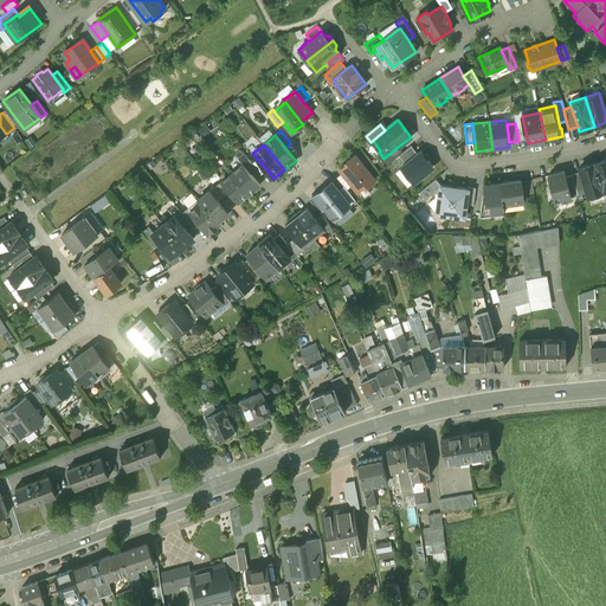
[(403,153),(399,155),(406,165),(418,154),(412,146),(403,153)]
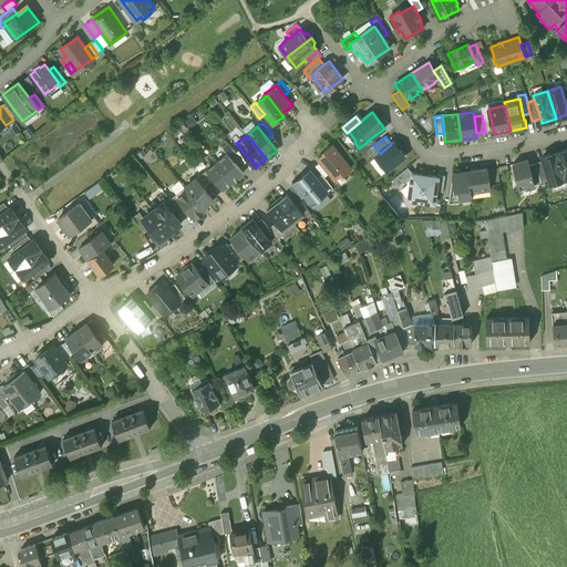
[(372,137),(359,148),(363,153),(373,145),(377,143),(372,137)]
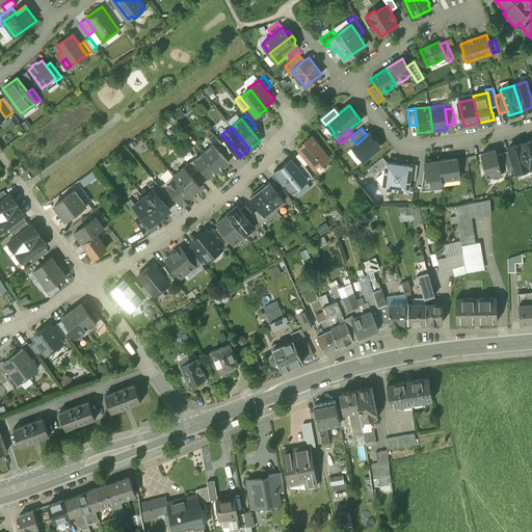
[(213,143),(220,152),(224,148),(221,143),(214,134),(209,138),(213,143)]
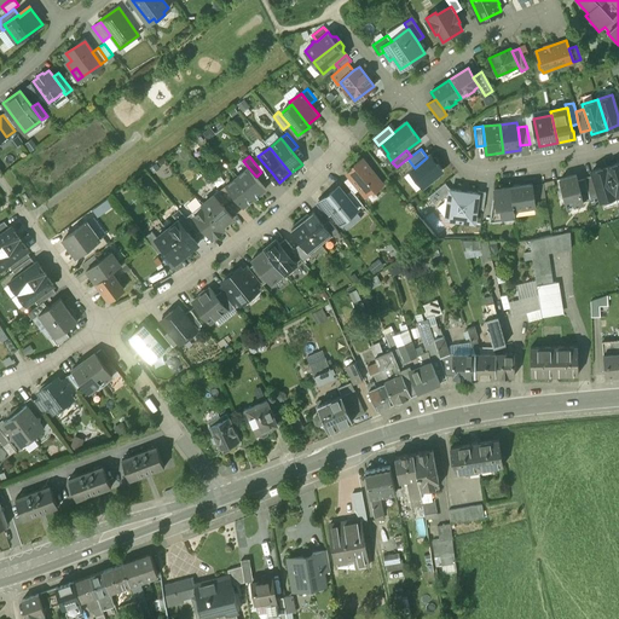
[(429,156),(427,157),(415,168),(410,172),(422,186),(443,171),(429,156)]
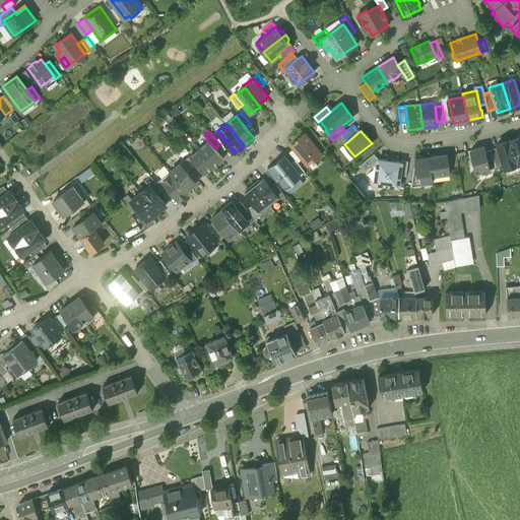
[(291,145),(294,148),(303,158),(307,164),(313,158),(315,160),(322,153),(305,133),(298,139),(299,140),(291,145)]
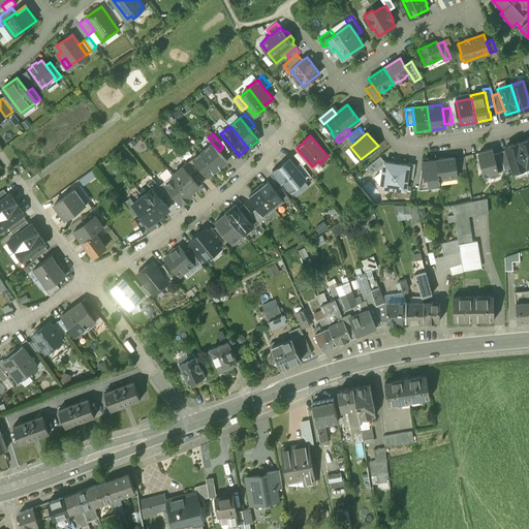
[(220,143),(223,147),(227,152),(232,148),(224,138),(220,143)]
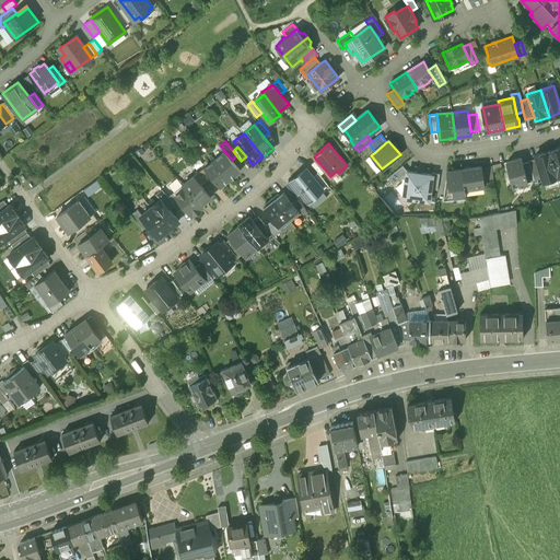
[(559,147),(549,150),(557,177),(559,176),(559,147)]
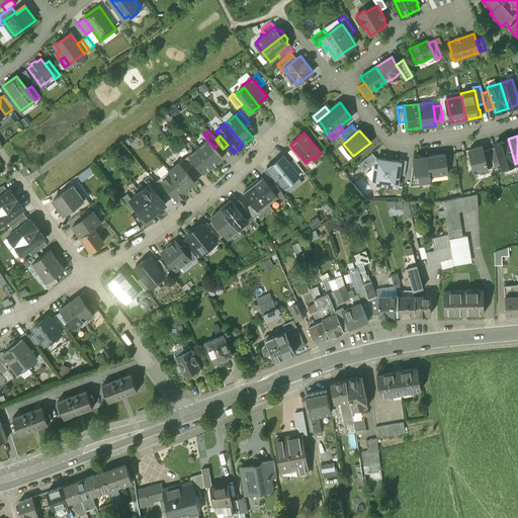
[(503,168),(515,164),(508,139),(495,143),(496,147),(502,164),(503,168)]
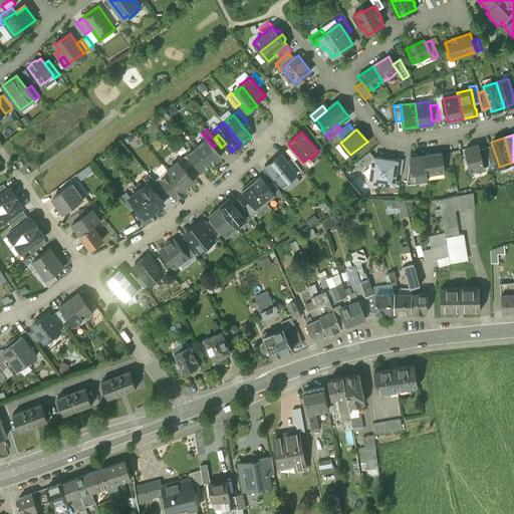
[(197,147),(211,165),(221,157),(213,147),(206,139),(197,147)]
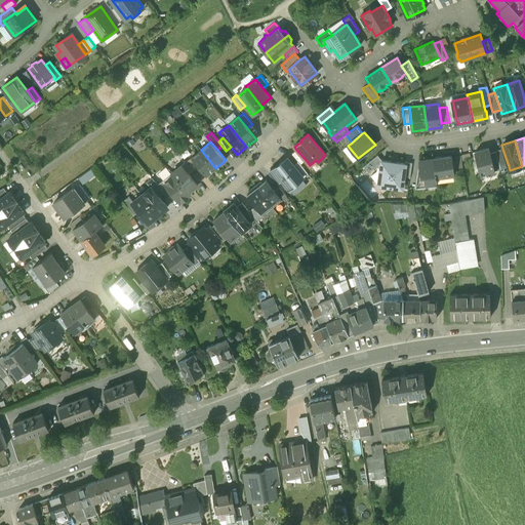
[(475,166),(478,167),(479,167),(481,175),(495,172),(494,171),(490,153),(488,148),(475,152),(477,159),(475,159),(474,162),(475,166)]
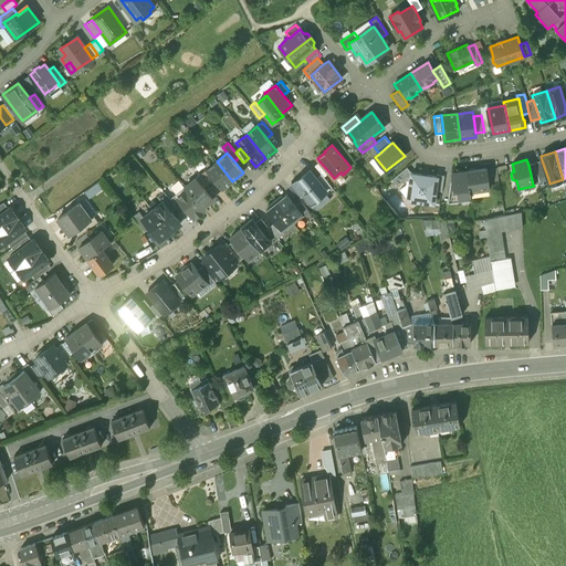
[(535,164),(540,181),(548,179),(542,160),(534,163),(535,164)]
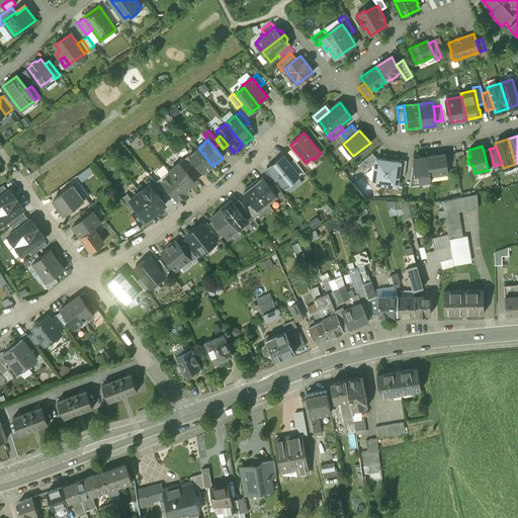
[(198,148),(189,156),(195,164),(203,173),(212,166),(198,148)]
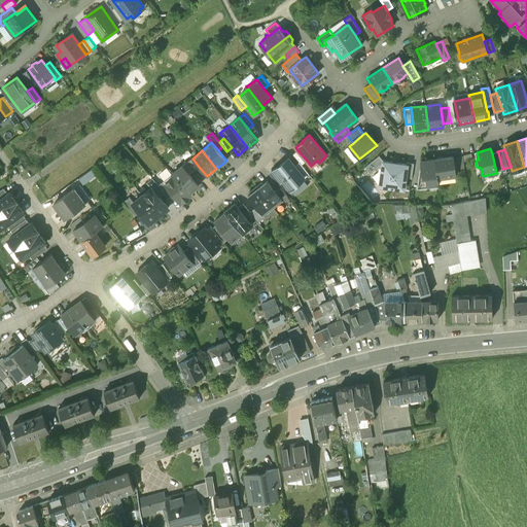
[(300,162),(302,165),(307,161),(297,150),(293,154),(300,162)]
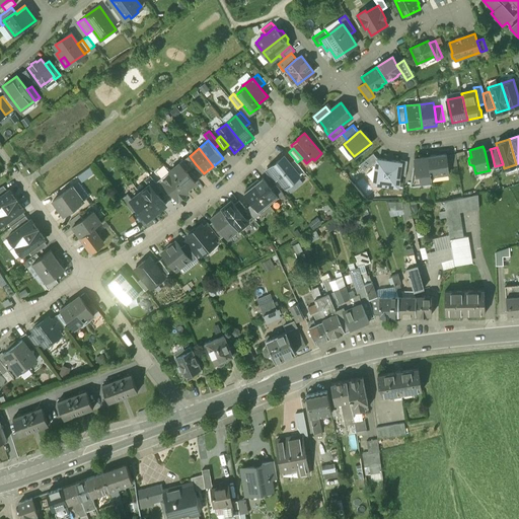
[(485,151),(489,169),(495,167),(495,166),(491,150),(485,151)]
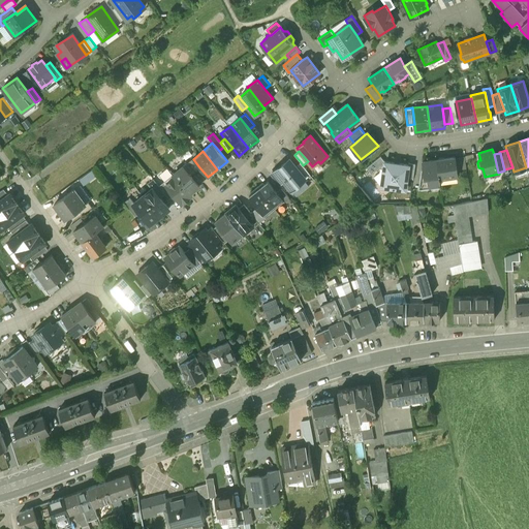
[(384,162),(385,162),(380,156),(366,167),(372,175),(379,168),(383,169),(384,162)]
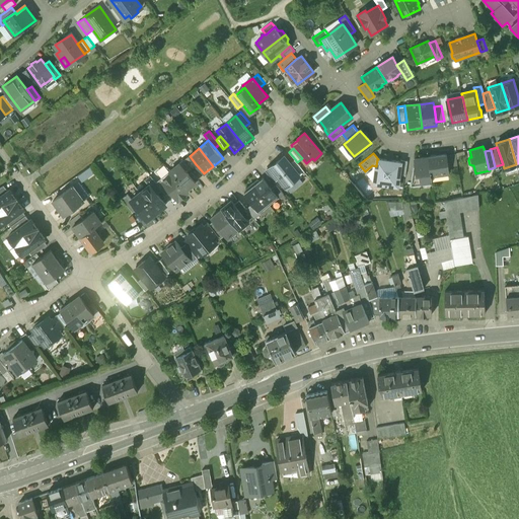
[(428,157),(431,175),(449,172),(446,154),(428,157)]
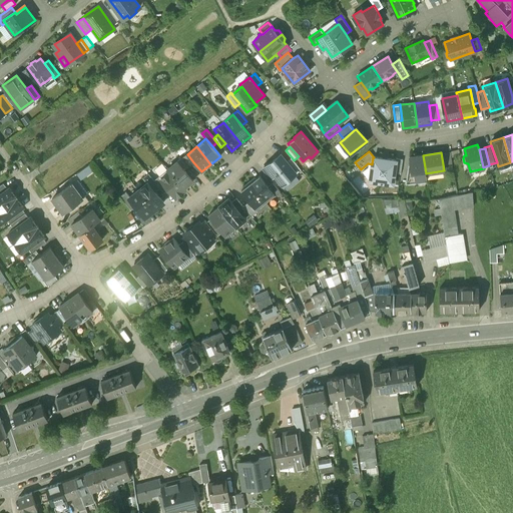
[(182,157),(189,166),(193,162),(187,154),(186,154),(182,157)]
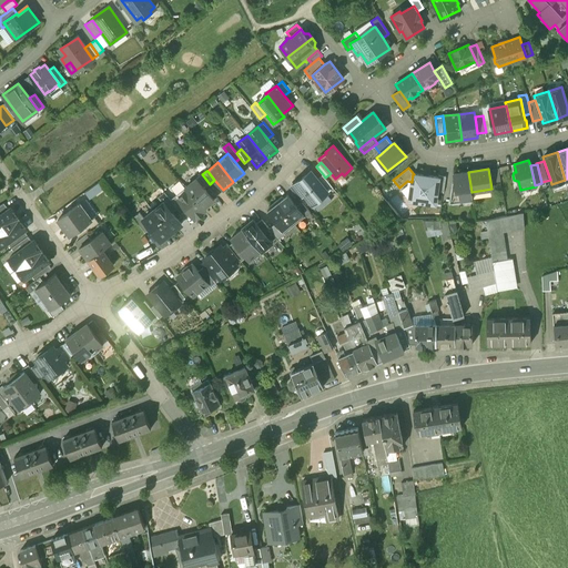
[(295,183),(304,194),(312,204),(327,192),(327,191),(317,179),(311,171),(295,183)]
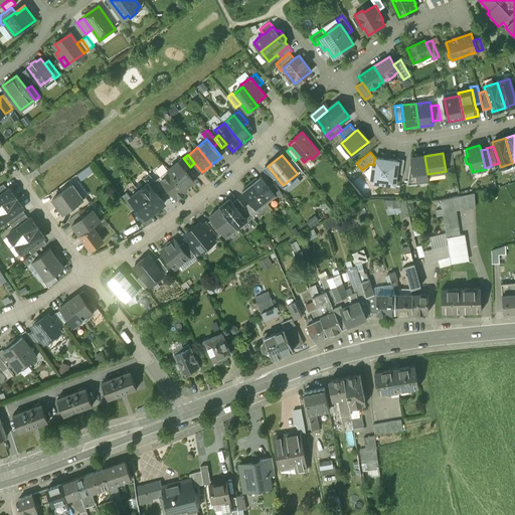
[(409,169),(407,183),(428,180),(427,174),(424,156),(410,158),(412,170),(409,169)]
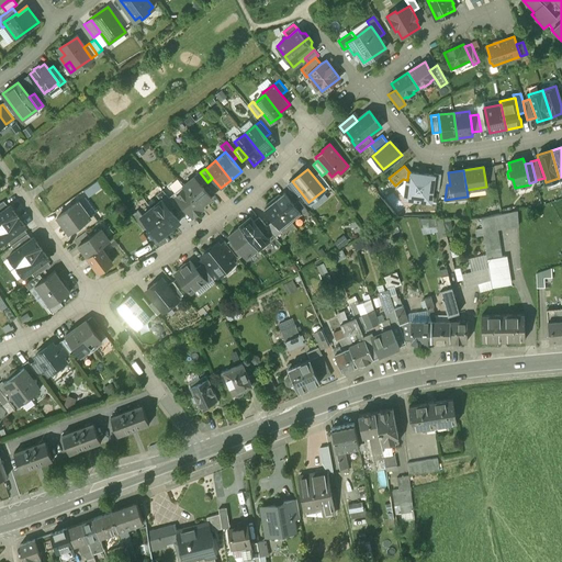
[(194,177),(203,187),(208,182),(200,172),(194,177)]
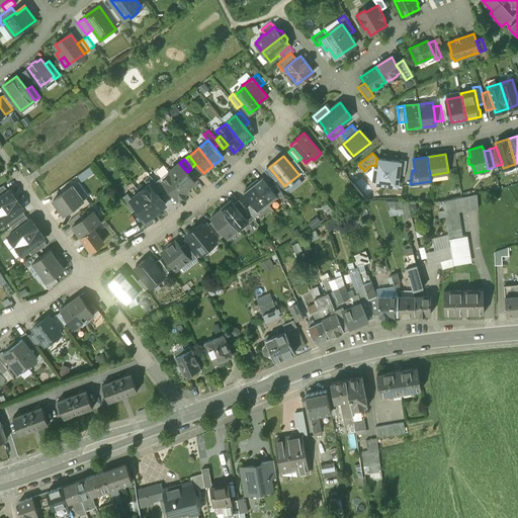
[(298,174),(298,175),(298,176),(304,171),(296,162),(294,159),(289,163),(298,174)]
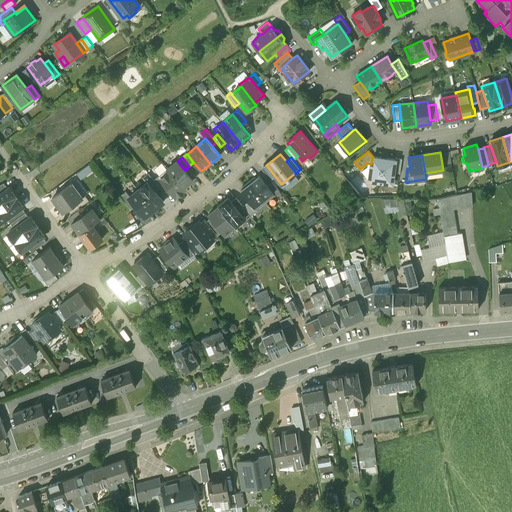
[(379,158),(373,157),(372,157),(371,164),(368,180),(380,182),(379,183),(381,183),(381,182),(392,184),(394,172),(396,160),(395,160),(389,159),(379,157),(379,158)]
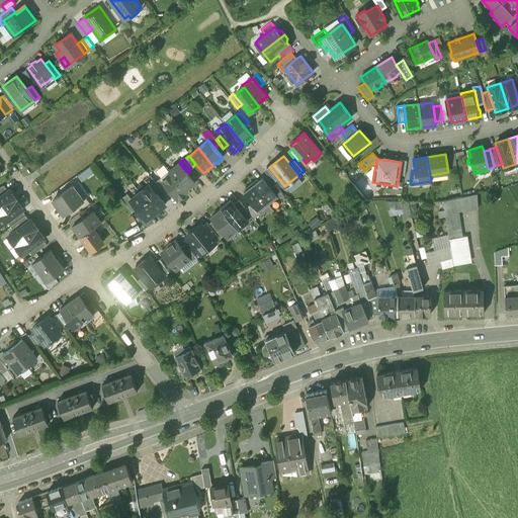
[(170,170),(185,190),(195,182),(187,172),(179,163),(170,170)]
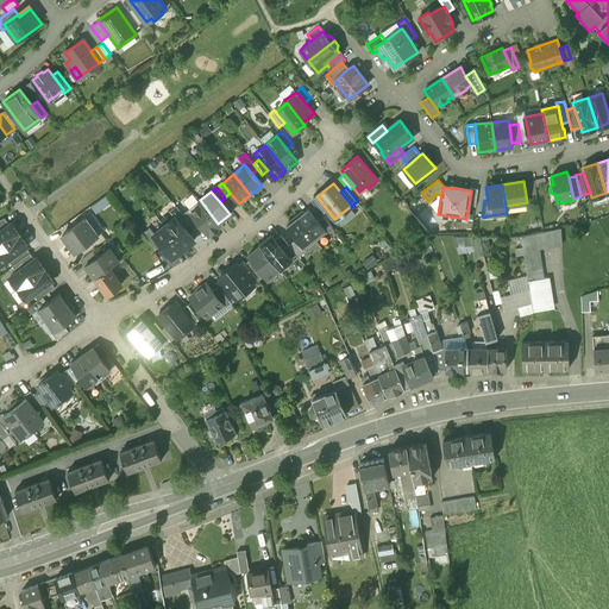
[(316,196),(312,201),(320,212),(326,208),(316,196)]
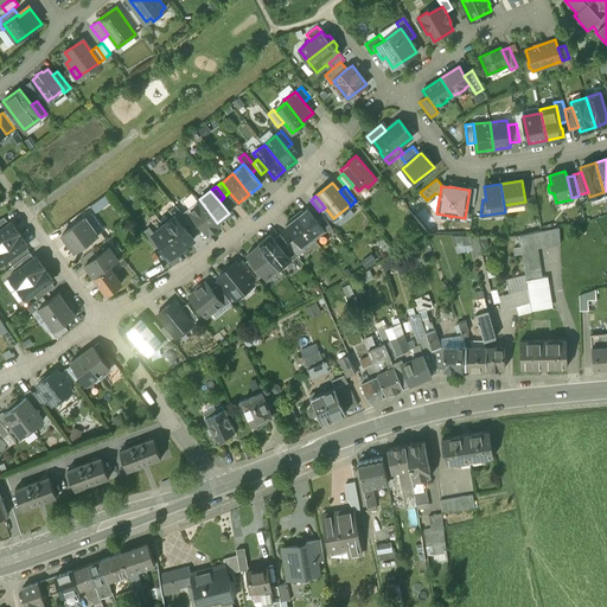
[(187,209),(199,223),(209,235),(219,225),(217,223),(199,199),(187,209)]
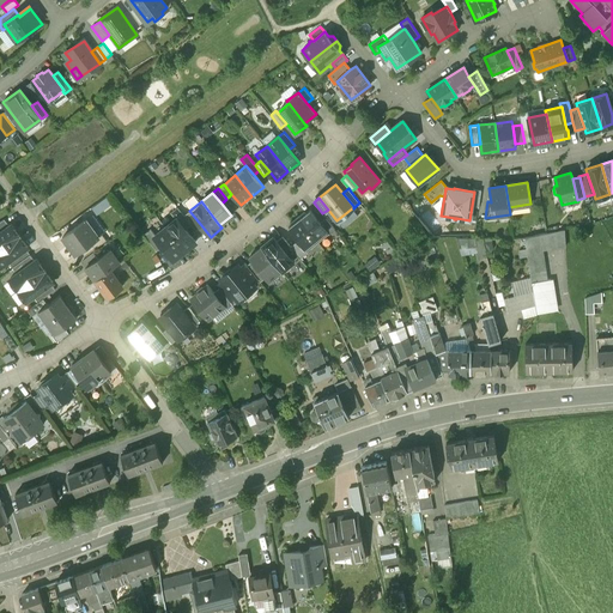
[(177,207),(170,213),(176,219),(177,218),(186,229),(190,224),(183,216),(177,207)]
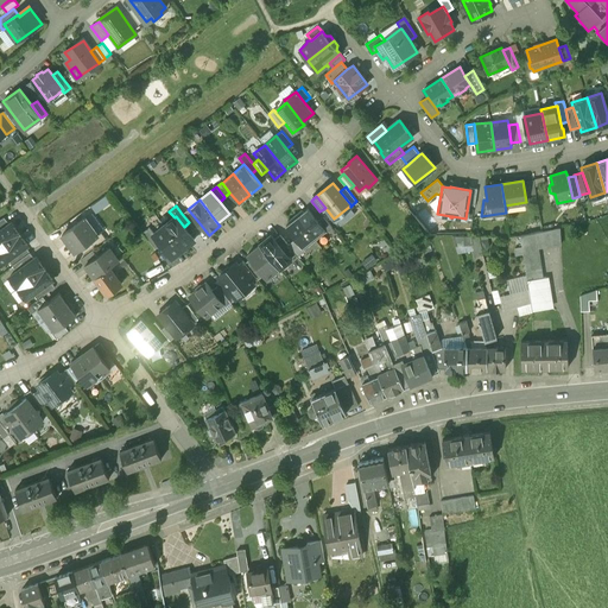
[(182,214),(189,222),(194,228),(200,223),(188,209),(182,214)]
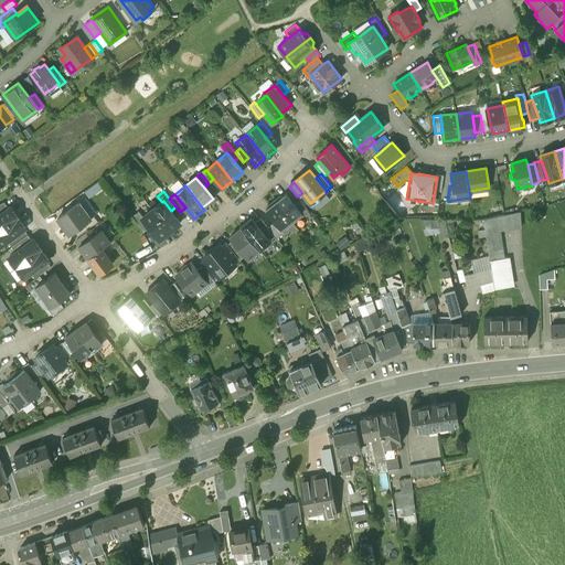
[(274,200),(292,223),(304,215),(295,205),(286,194),(281,196),(280,195),(274,200)]
